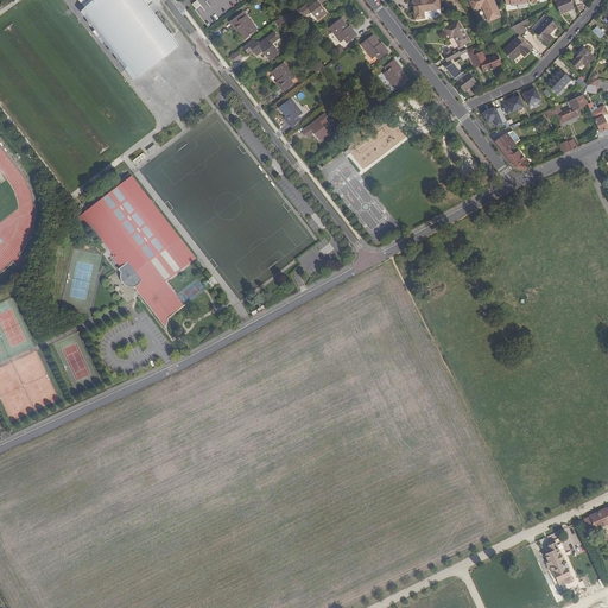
[(77,0),(84,10),(80,13),(94,32),(94,33),(101,44),(102,43),(122,71),(127,68),(133,76),(141,70),(140,70),(147,64),(150,68),(158,62),(156,58),(163,54),(164,54),(171,49),(165,40),(171,36),(154,13),(156,13),(147,0),(146,1),(144,0),(77,0)]
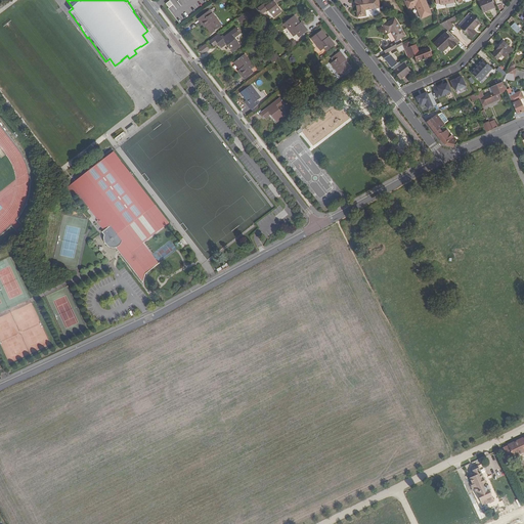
[(177,0),(172,4),(169,0),(165,3),(168,7),(167,7),(178,23),(210,0),(177,0)]
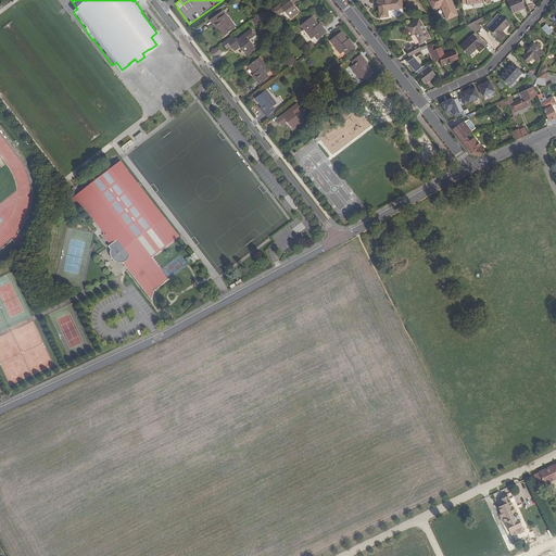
[(291,2),(293,0),(285,0),(273,10),(277,15),(283,10),(290,19),(299,12),(292,3),(291,2)]
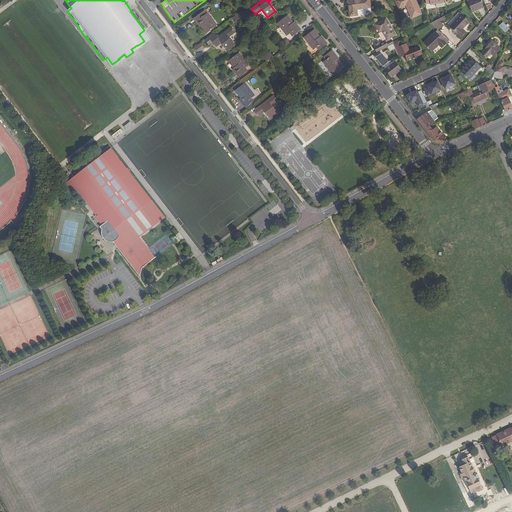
[(370,0),(350,0),(349,0),(351,16),(359,15),(358,9),(372,7),(370,0)]
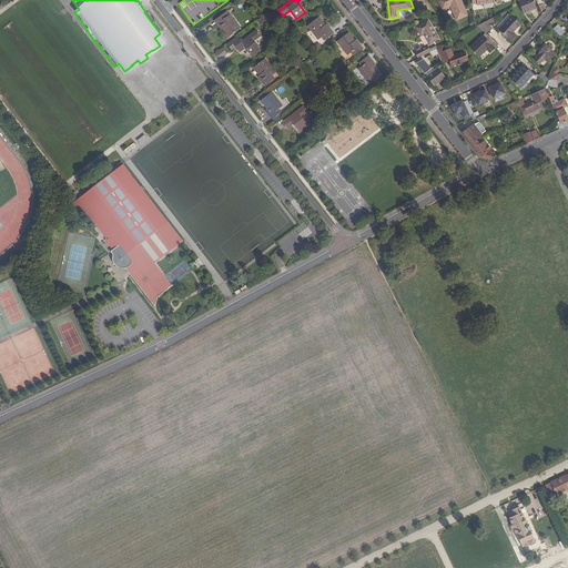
[(467,0),(440,0),(445,7),(452,3),(459,17),(469,11),(467,7),(470,4),(467,0)]
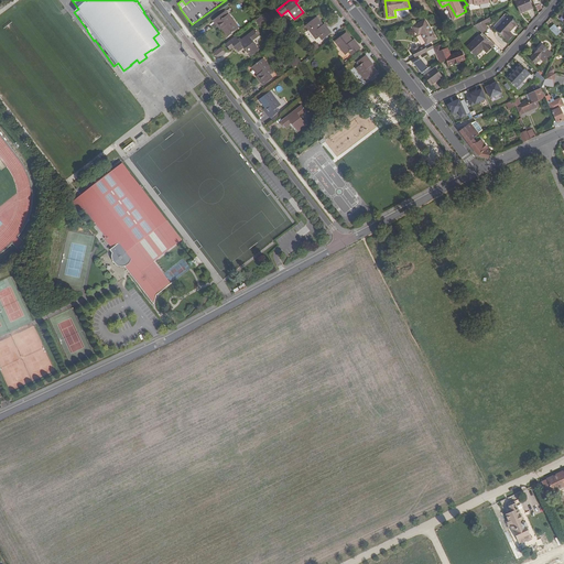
[(529,0),(516,0),(520,12),(525,11),(524,10),(532,7),(529,0)]
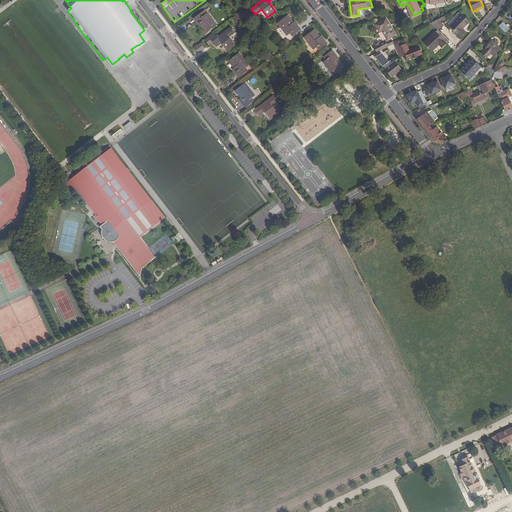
[(484,0),(488,9),(492,7),(489,0),(484,0)]
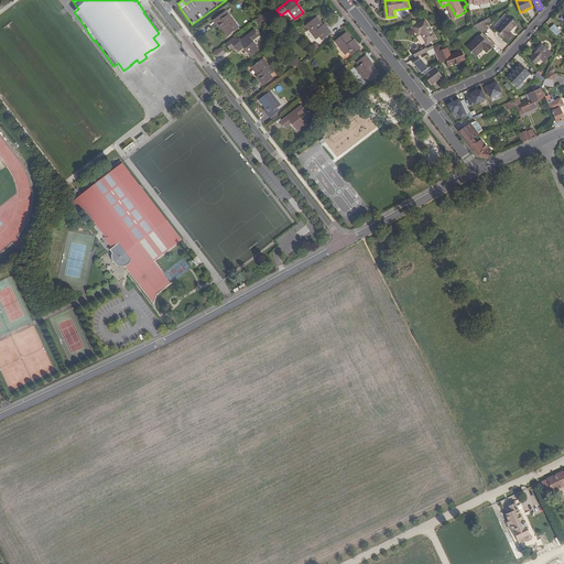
[(225,11),(213,20),(218,29),(220,28),(227,35),(234,30),(231,28),(235,24),(225,11)]
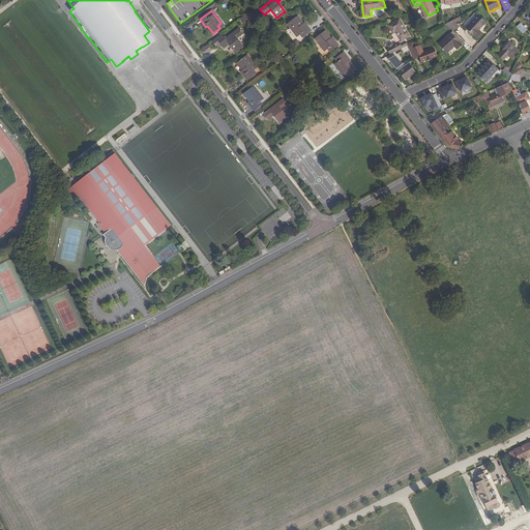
[(244,16),(248,22),(253,19),(248,12),(244,16)]
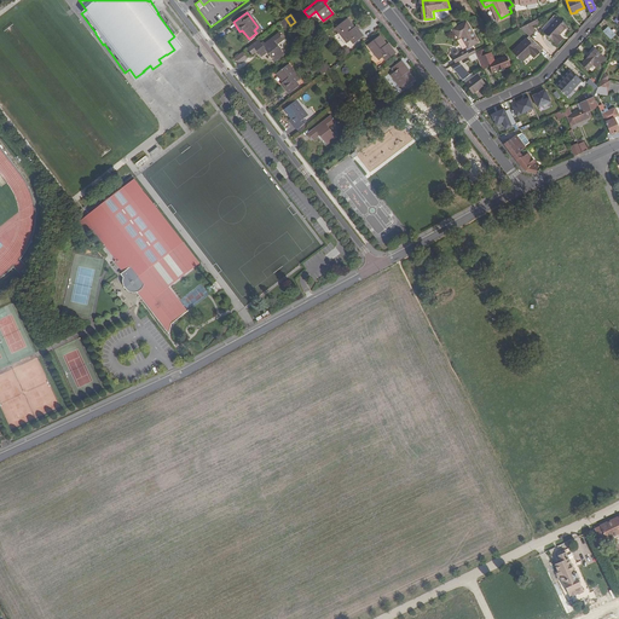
[(285,29),(290,25),(285,18),(279,23),(285,29)]
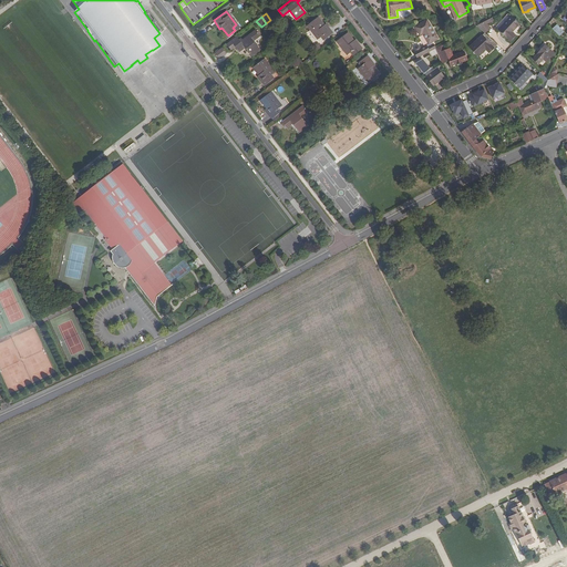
[(512,17),(500,30),(511,40),(516,34),(513,32),(519,24),(512,17)]
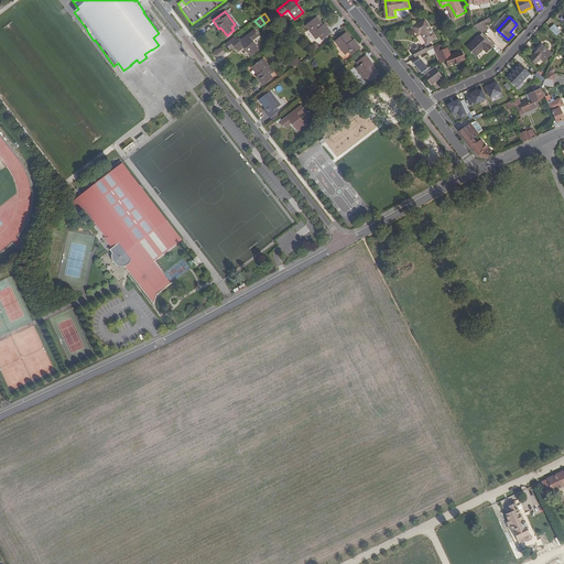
[(315,18),(304,25),(315,39),(317,36),(321,41),(331,33),(324,24),(322,26),(315,18)]
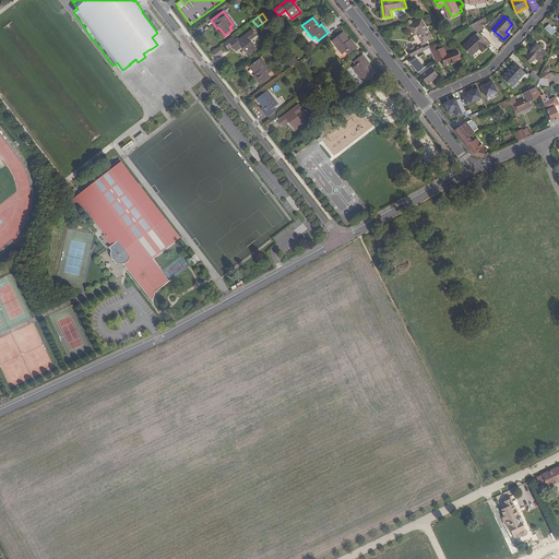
[(424,44),(428,42),(433,38),(424,20),(411,26),(415,34),(418,33),(424,44)]
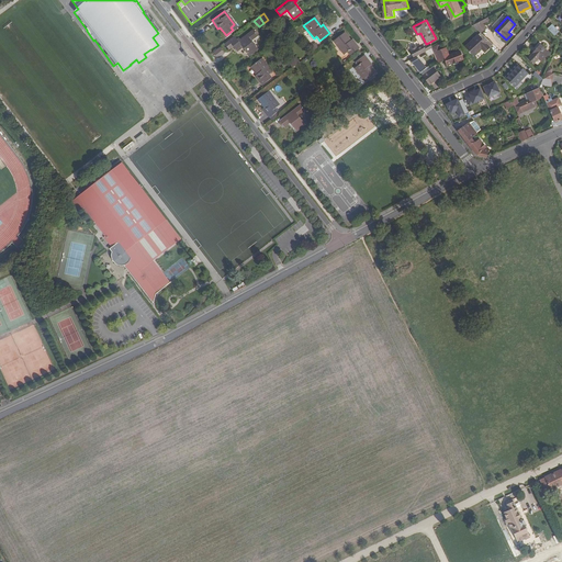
[(476,24),(473,26),(482,33),(486,27),(483,21),(480,22),(476,24)]
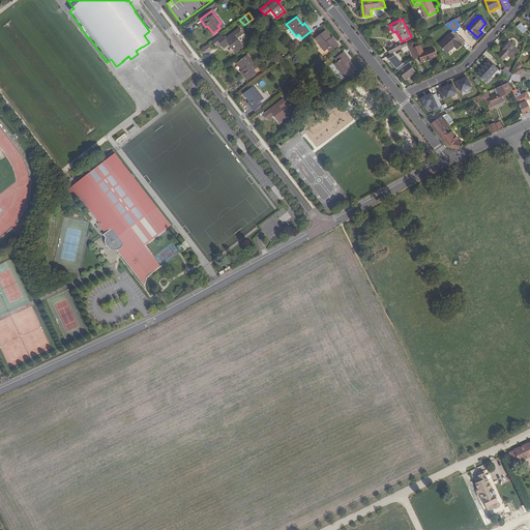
[(516,27),(523,34),(527,30),(521,23),(516,27)]
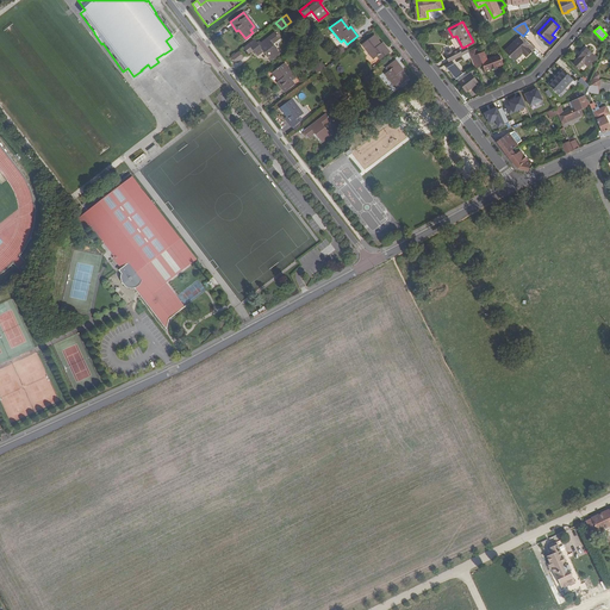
[(279,51),(272,43),(279,38),(274,31),(260,42),(259,39),(256,42),(254,38),(243,47),(248,53),(253,49),(255,53),(262,48),(263,49),(271,58),(279,51)]
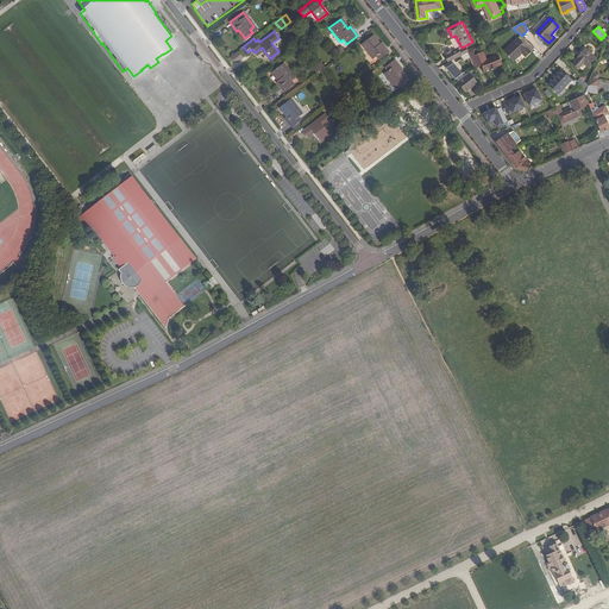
[(371,35),(360,44),(371,60),(375,56),(377,60),(388,52),(381,43),(378,44),(371,35)]
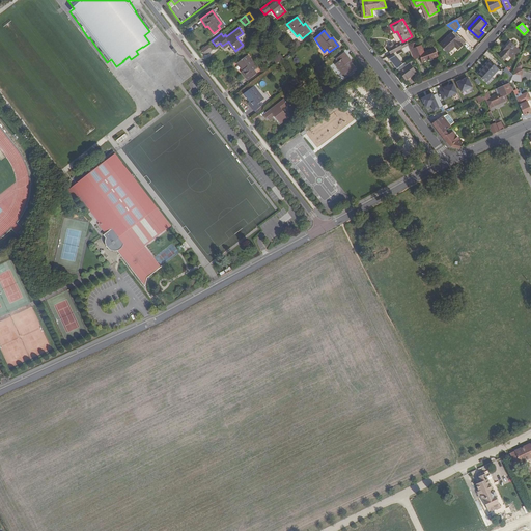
[(466,42),(455,31),(441,44),(448,51),(454,45),(458,49),(466,42)]
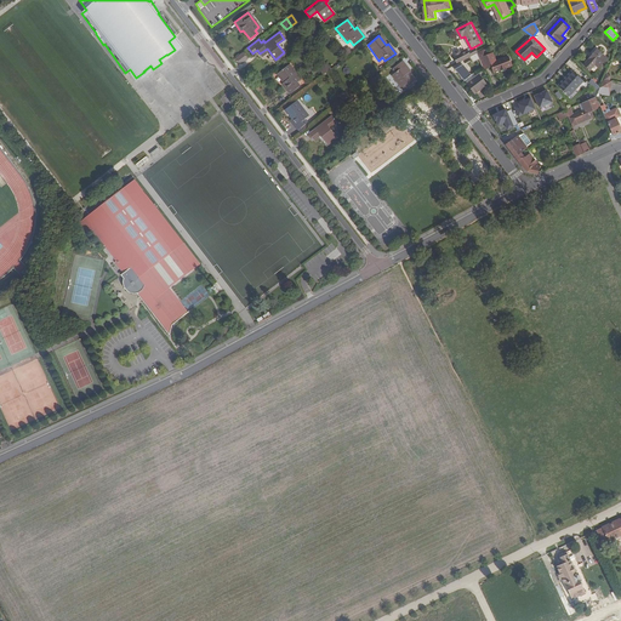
[(597,49),(588,58),(584,64),(588,69),(594,63),(599,68),(608,58),(597,49)]
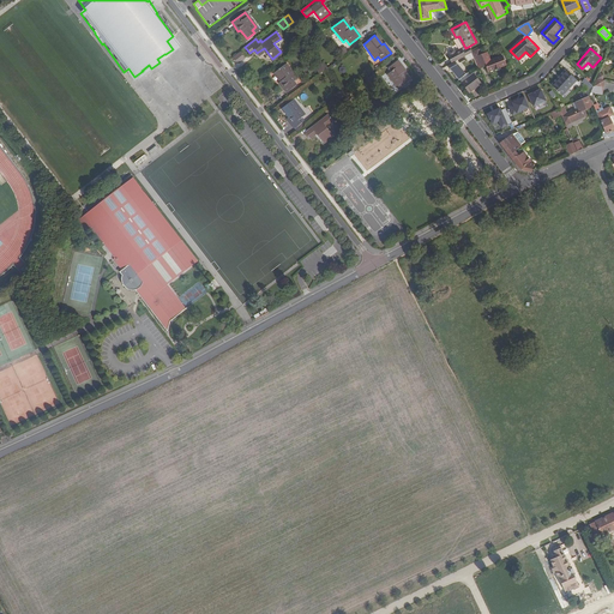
[(157,59),(160,62),(174,52),(173,49),(166,54),(164,54),(157,59)]
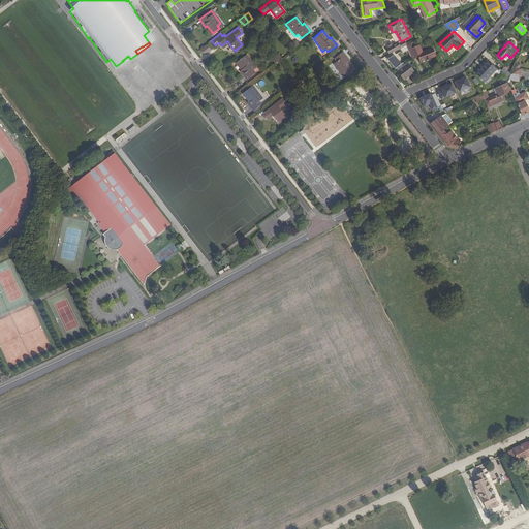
[(387,49),(391,54),(403,48),(405,47),(403,43),(400,44),(399,42),(387,49)]
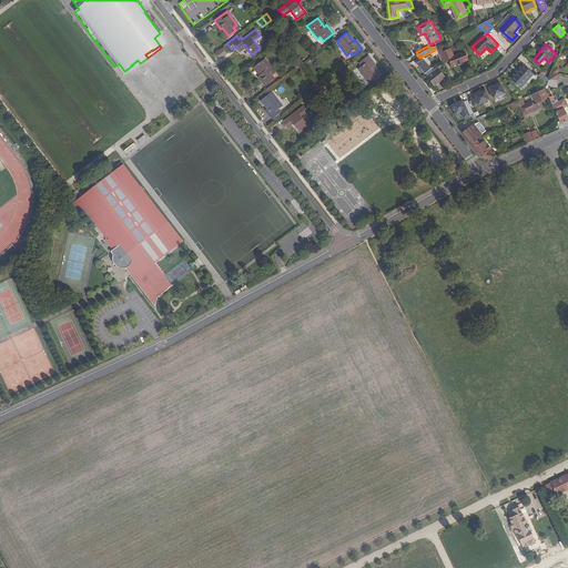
[(446,52),(443,47),(438,49),(437,49),(442,59),(448,56),(450,60),(453,66),(468,59),(465,52),(454,57),(450,49),(446,52)]
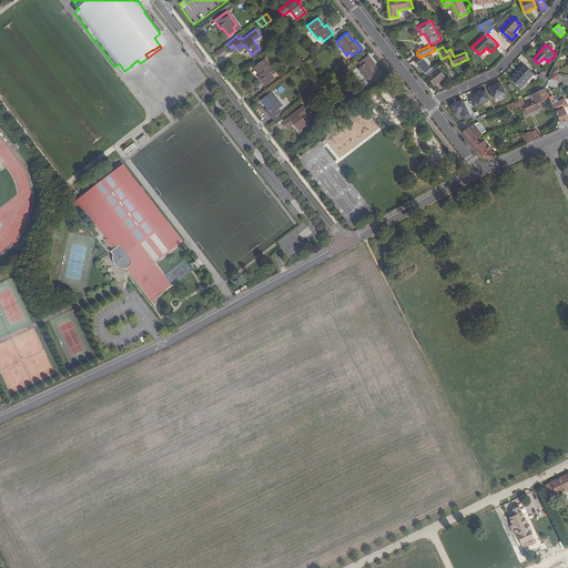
[(220,60),(227,54),(222,48),(214,53),(220,60)]
